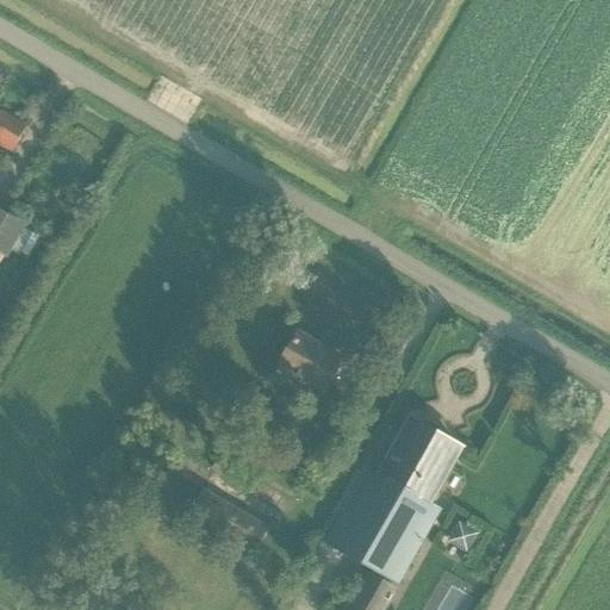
[(24,135),(27,128),(0,111),(0,145),(13,153),(18,145),(22,145),(26,137),(24,135)]
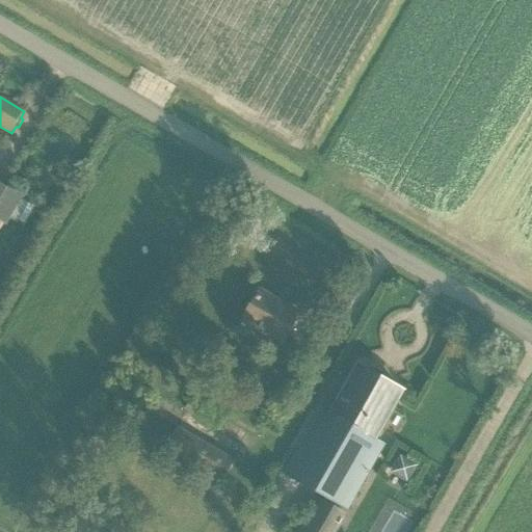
[(0,225),(2,222),(4,224),(6,225),(10,218),(22,200),(24,197),(0,183),(0,225)]
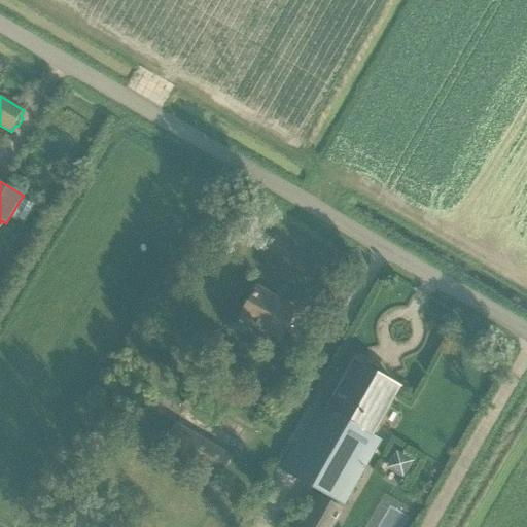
[(22,198),(10,216),(24,224),(35,205),(22,198)]
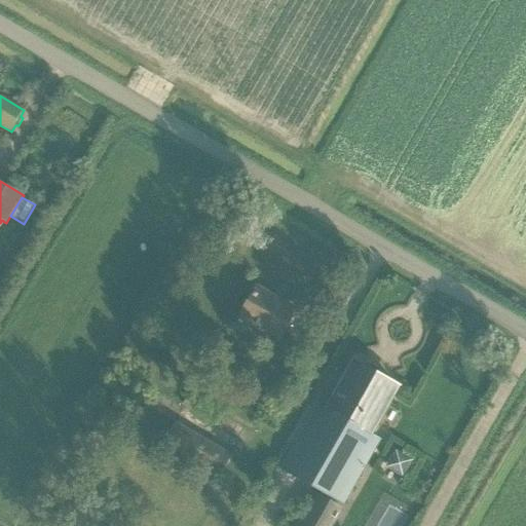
[(298,337),(284,330),(295,309),(259,288),(240,320),(276,341),(269,352),(284,362),(298,337)]
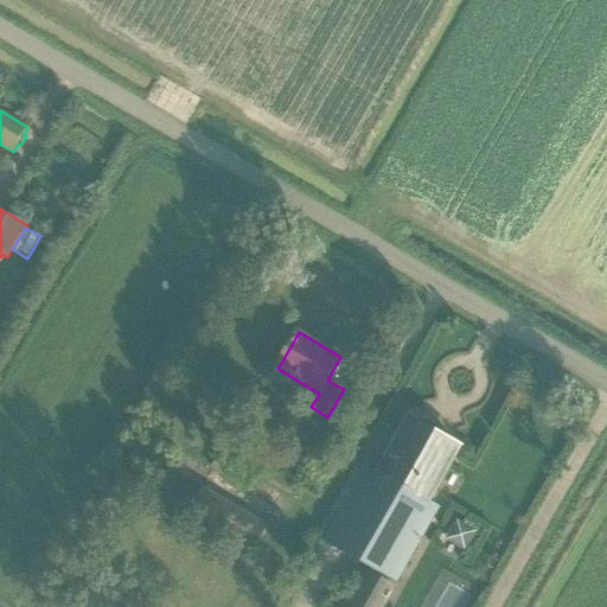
[(368,466),(325,542),(397,582),(441,506),(432,502),(429,500),(459,446),(409,420),(379,472),(377,471),(368,466)]
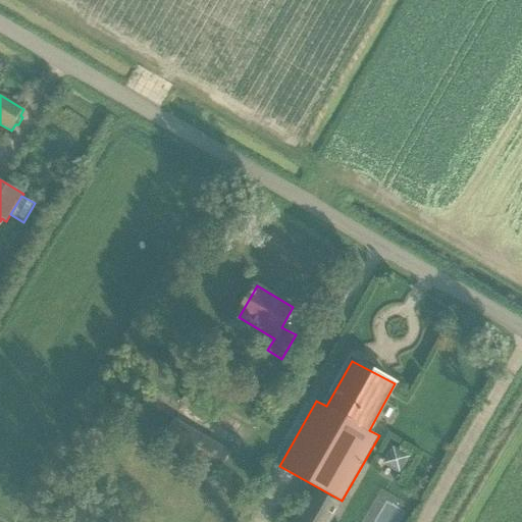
[(231,452),(175,418),(162,441),(218,474),(231,452)]
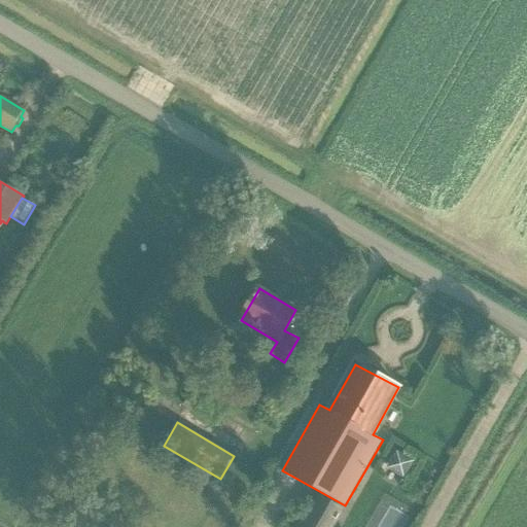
[(397,451),(387,468),(405,478),(414,461),(397,451)]
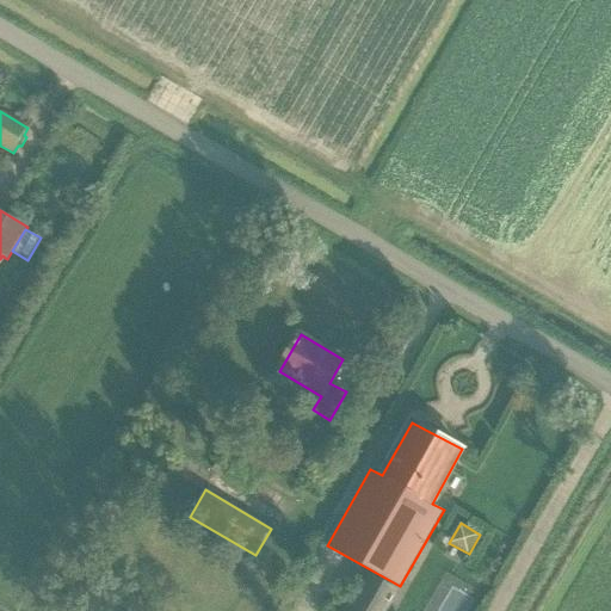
[(371,576),(351,610),(387,610),(399,592),(396,591),(372,578),(371,576)]
